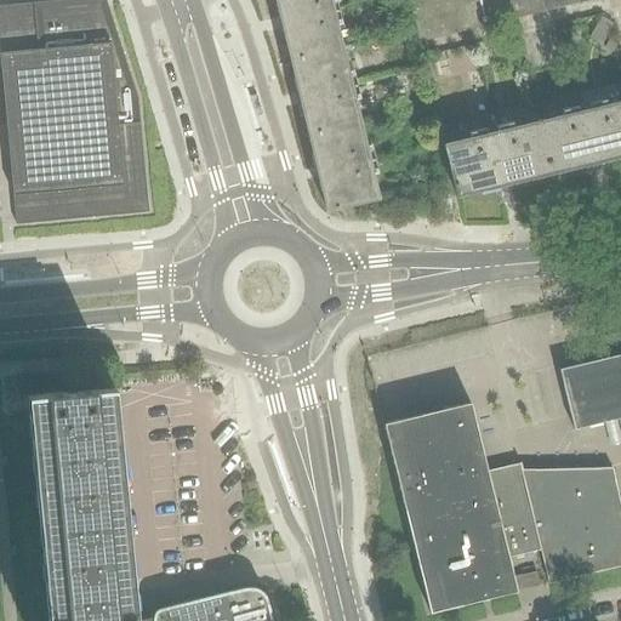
[(329,0),(274,0),(290,61),(341,50),(329,0)]
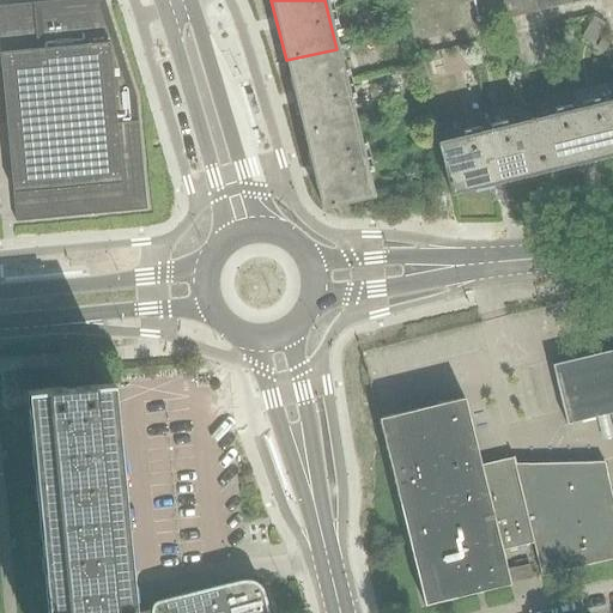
[(568,0),(401,0),(412,42),(570,4),(568,0)]
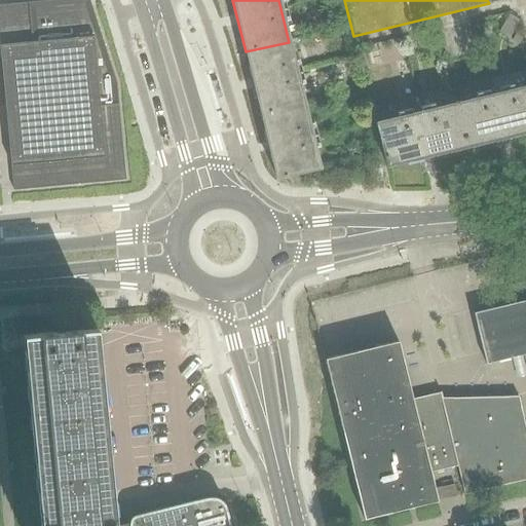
[(116,84),(116,83),(90,3),(42,8),(42,2),(0,5),(0,49),(12,183),(13,191),(125,181),(116,84)]
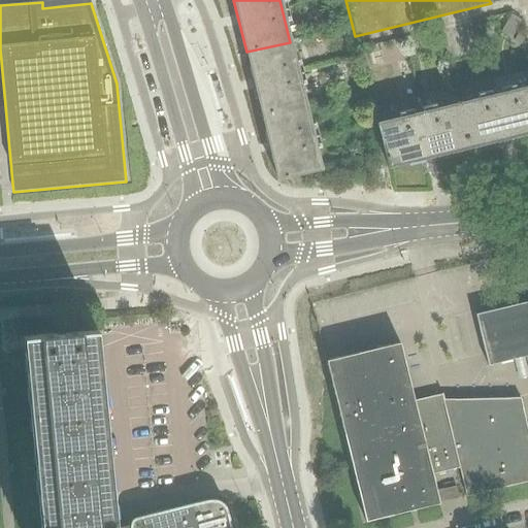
[(290,42),(246,52),(262,116),(305,106),(290,42)]
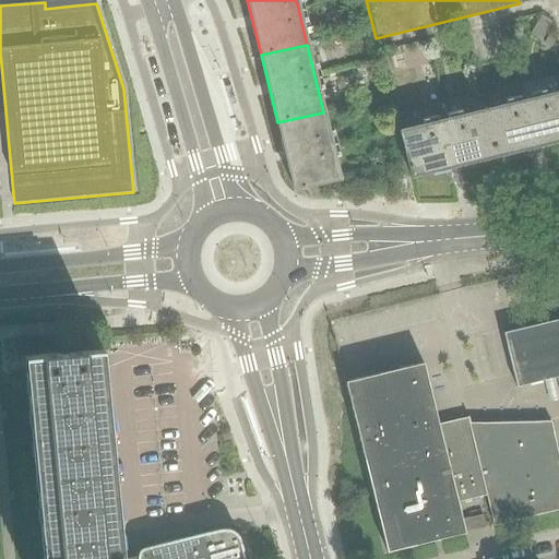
[(543,91),(482,106),(494,157),(558,141),(558,92),(544,96),(543,91)]
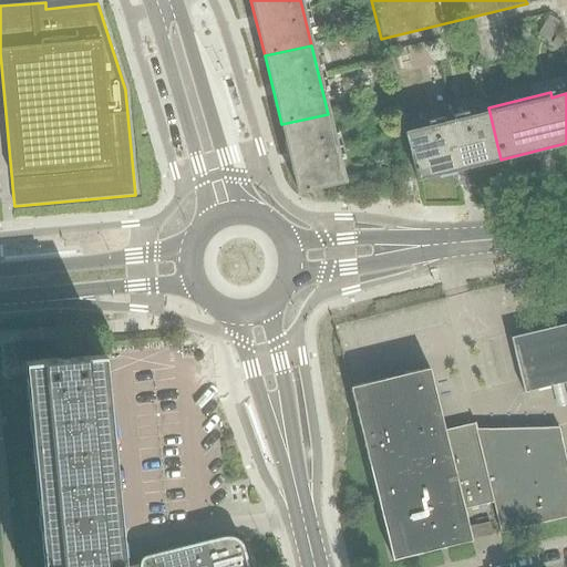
[(416,179),(501,160),(488,107),(428,123),(429,127),(405,133),(416,179)]
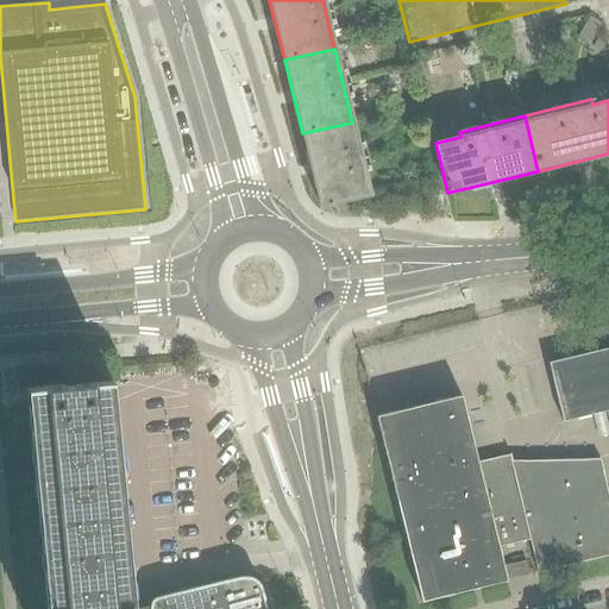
[(352,123),(302,133),(320,208),(370,195),(352,123)]
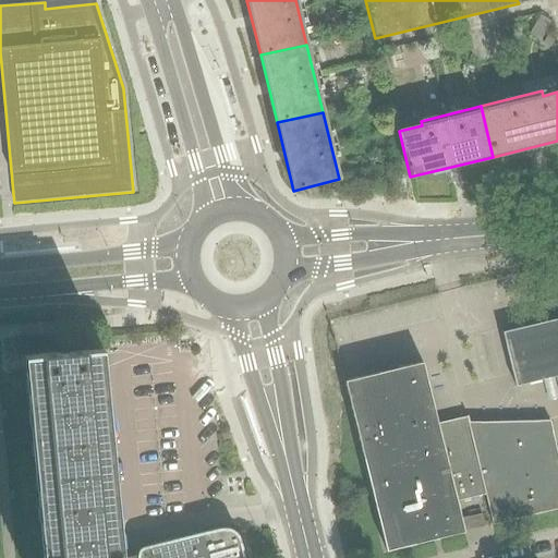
[(557,299),(537,304),(542,323),(501,332),(514,387),(555,377),(557,389),(557,299)]
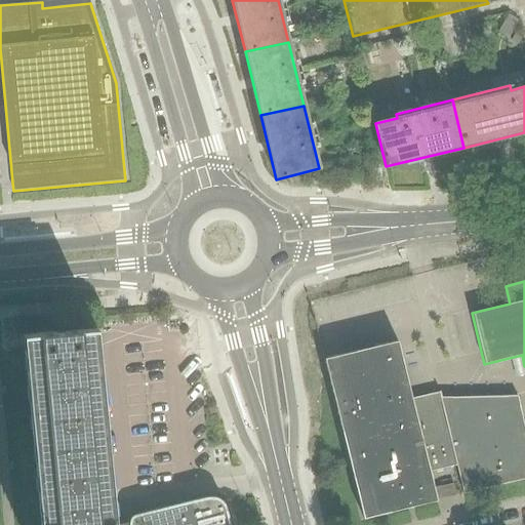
[(113,524),(96,328),(23,335),(42,524),(226,524),(225,518),(225,515),(224,512),(223,508),(225,508),(224,505),(221,502),(220,501),(217,499),(213,498),(211,498),(208,498),(204,498),(186,503),(186,506),(135,518),(134,519),(133,519),(132,521),(131,522),(131,523),(131,524),(113,524)]
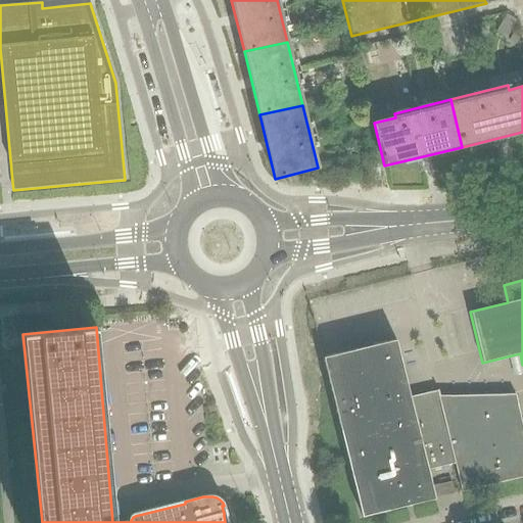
[(522,428),(522,426),(515,395),(439,396),(438,390),(437,390),(438,396),(411,403),(395,340),(371,346),(370,343),(346,348),(347,351),(323,358),(362,517),(434,498),(428,471),(455,464),(462,492),(522,477),(522,428)]
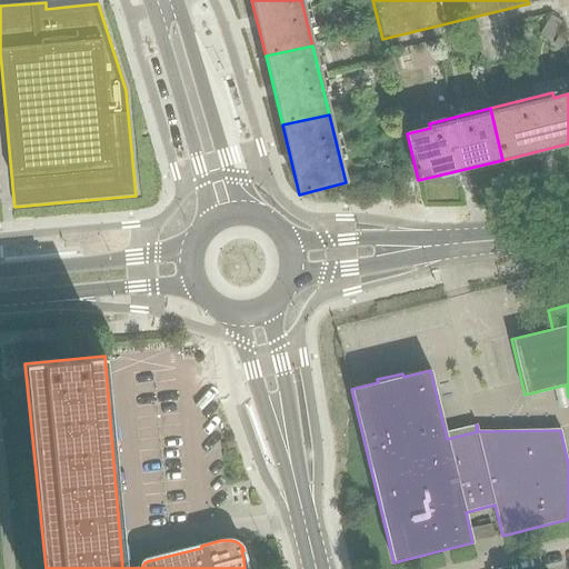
[(481,540),(493,538),(491,525),(478,528),(481,540)]
